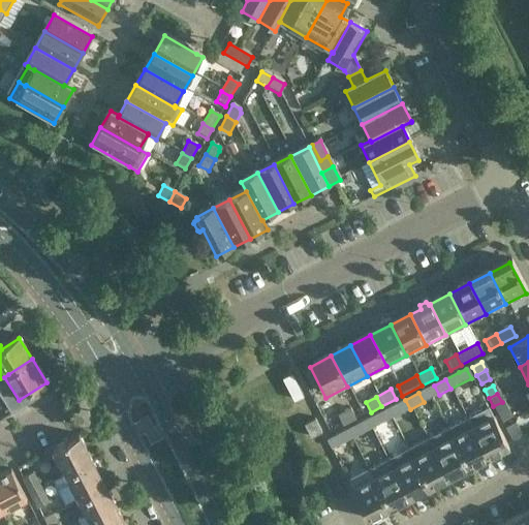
[(410,409),(405,400),(394,406),(399,415),(410,409)]
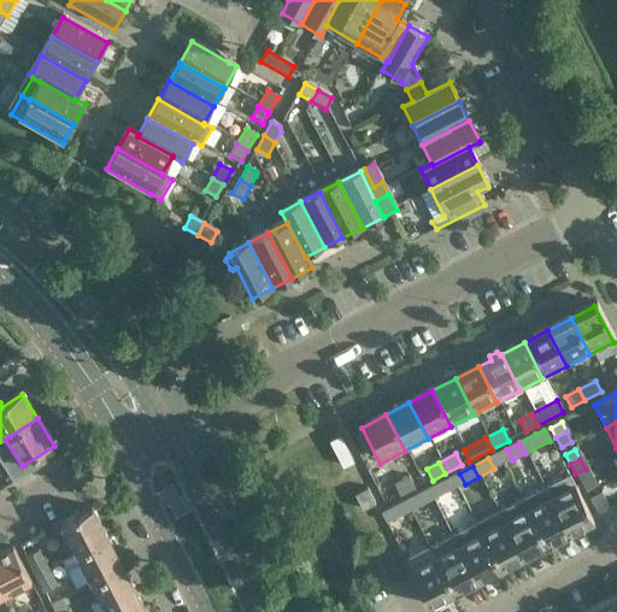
[(575,474),(580,483),(591,478),(586,469),(575,474)]
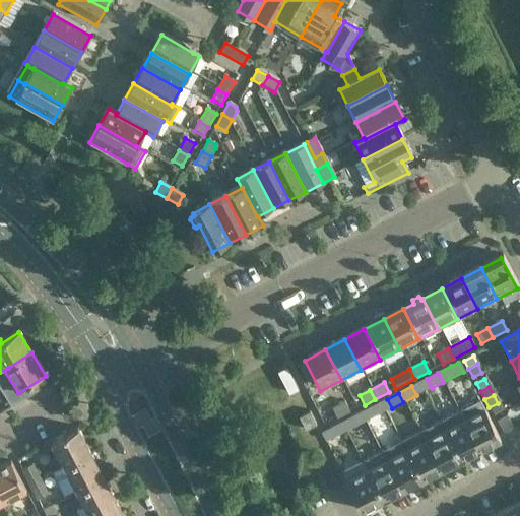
[(360,413),(365,423),(385,411),(381,402),(360,413)]
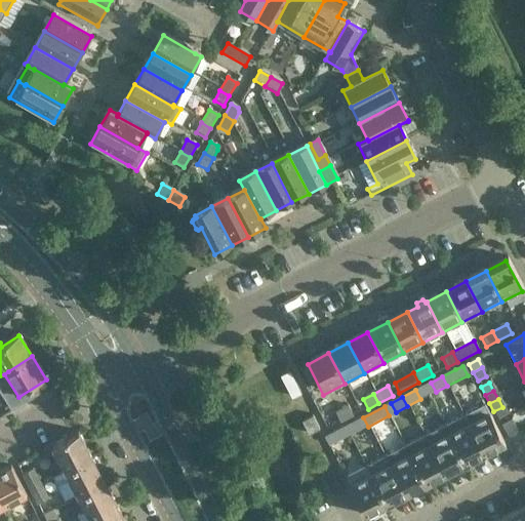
[(340,424),(353,416),(348,407),(335,414),(340,424)]
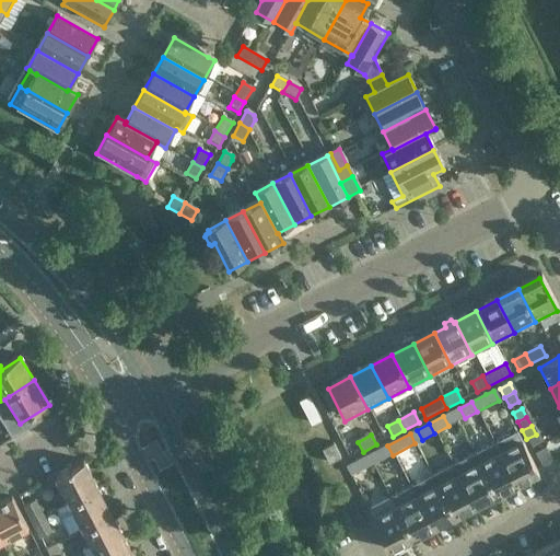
[(538,476),(521,444),(516,435),(494,446),(516,488),(538,476)]
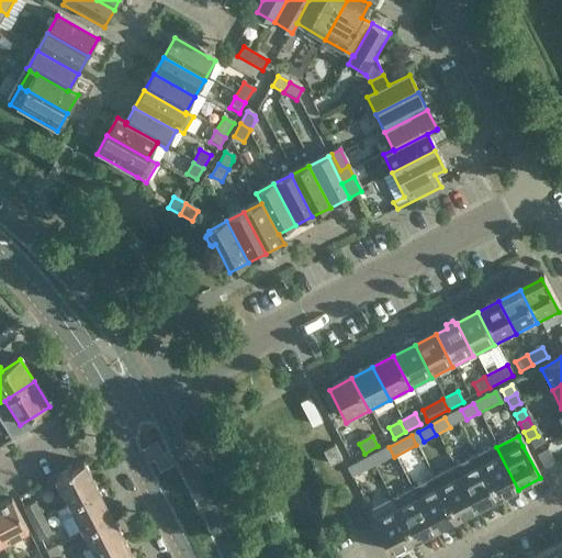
[(528,441),(534,450),(542,445),(538,436),(528,441)]
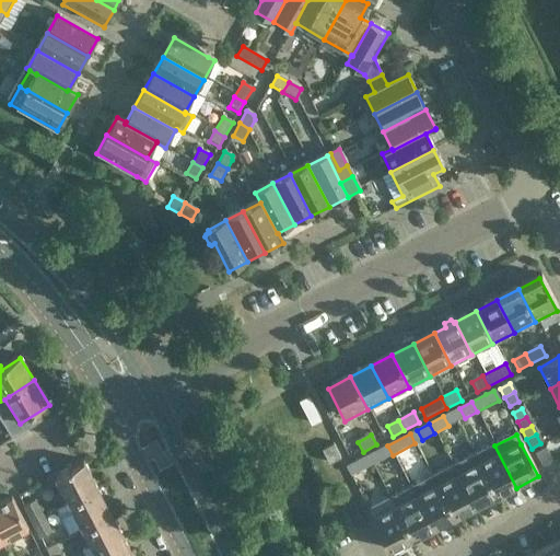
[(393,455),(387,446),(375,452),(381,462),(393,455)]
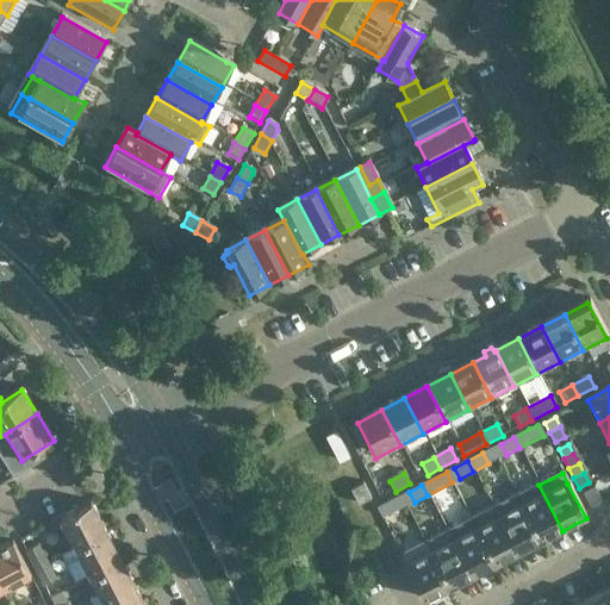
[(562,531),(539,485),(515,497),(539,543),(562,531)]
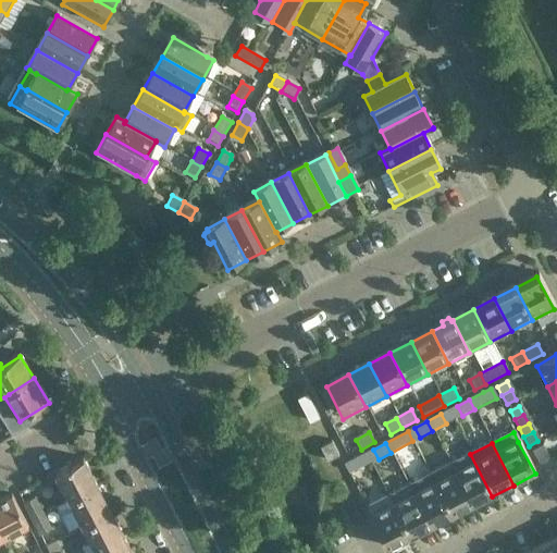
[(330,444),(319,451),(326,465),(337,458),(330,444)]
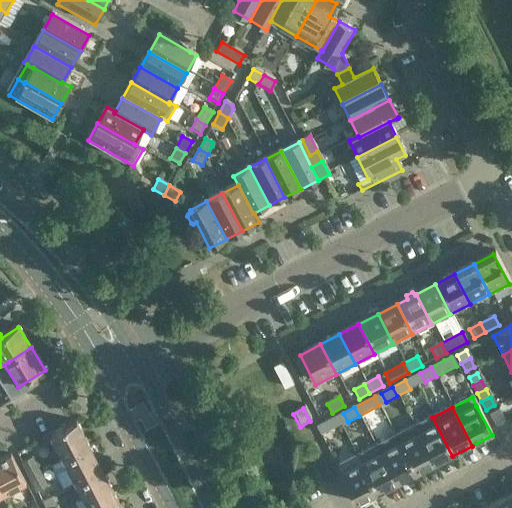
[(489,416),(493,424),(502,420),(497,411),(489,416)]
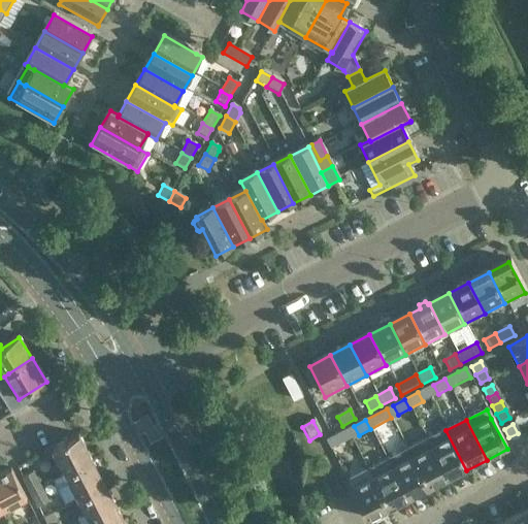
[(351,438),(347,430),(326,440),(330,449),(351,438)]
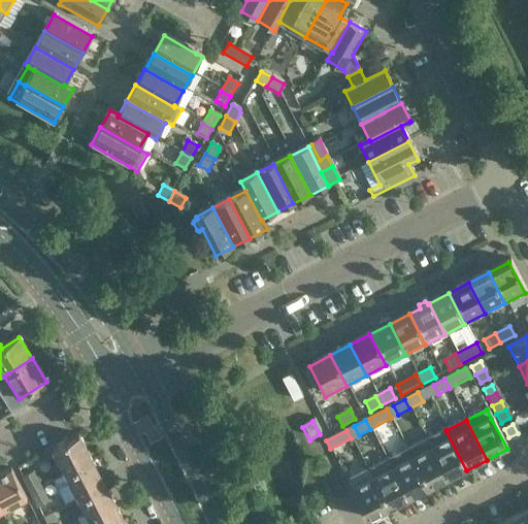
[(426,440),(446,481),(466,470),(446,430),(426,440)]
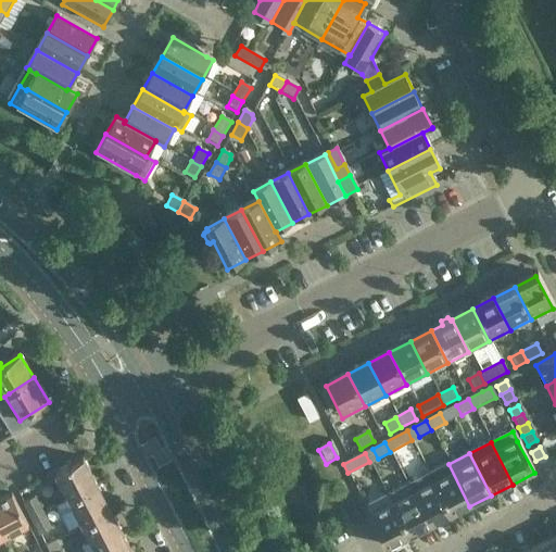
[(541,471),(550,465),(545,456),(535,461),(541,471)]
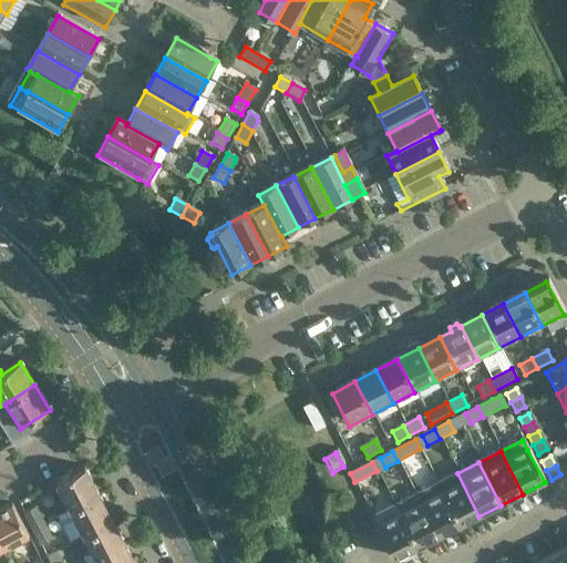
[(59,484),(73,512),(102,497),(88,469),(59,484)]
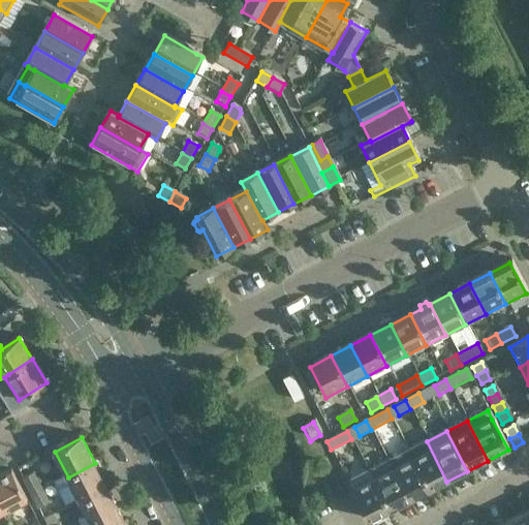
[(406,452),(427,492),(446,482),(427,441),(406,452)]
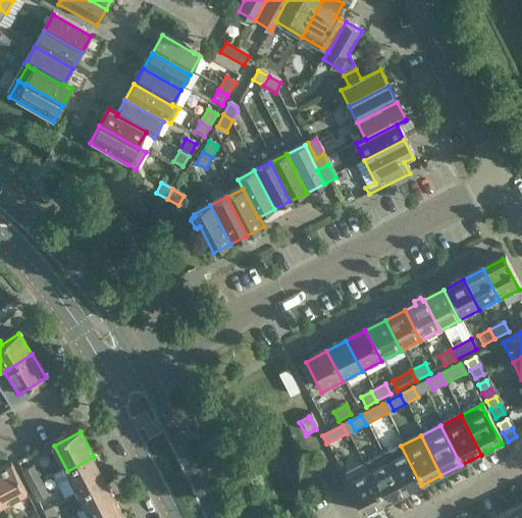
[(382,456),(402,496),(421,485),(401,446),(382,456)]
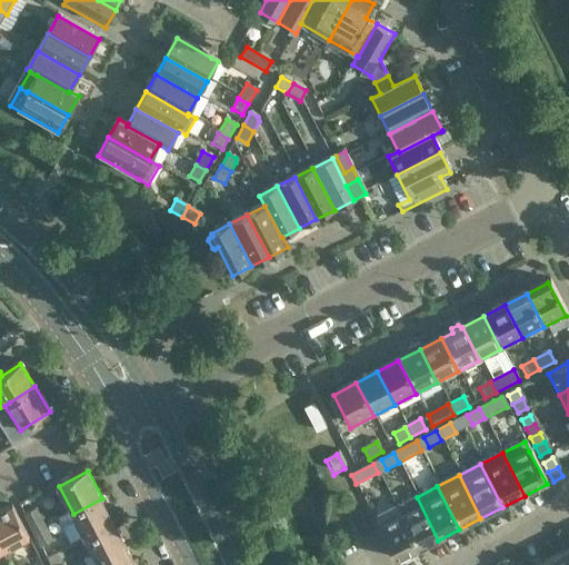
[(395,508),(418,552),(438,541),(417,497),(395,508)]
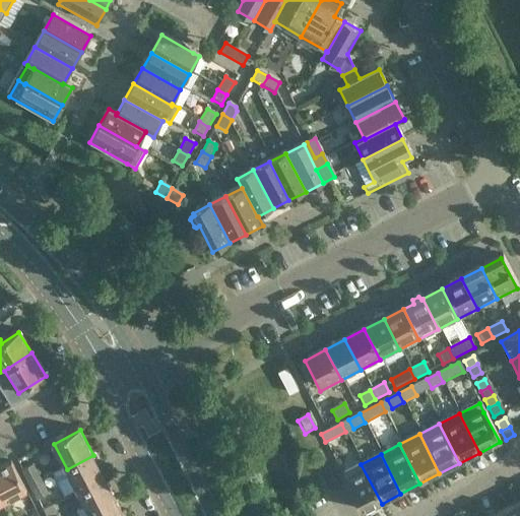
[(67,469),(80,494),(106,479),(93,455),(67,469)]
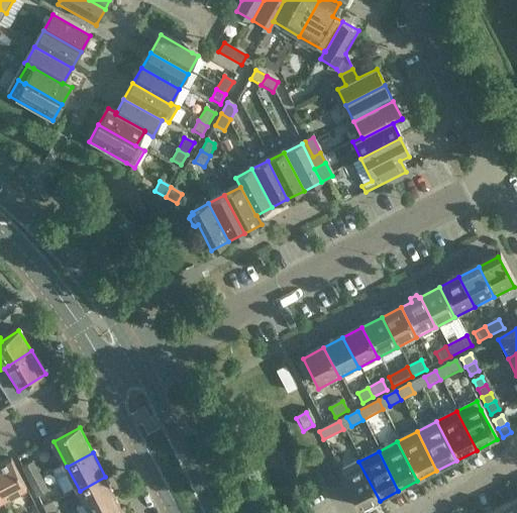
[(360,511),(360,510),(380,501),(358,462),(340,472),(360,511)]
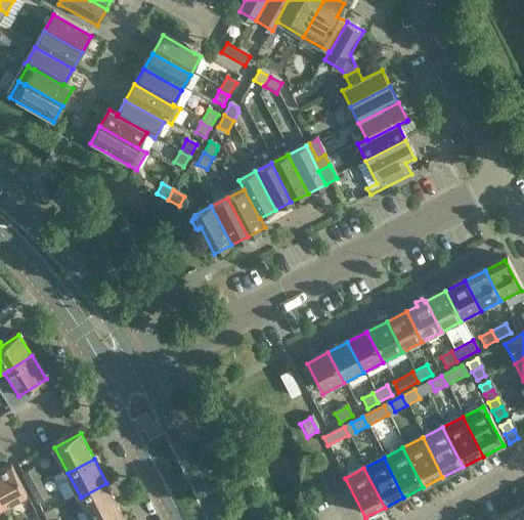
[(13,469),(0,475),(0,494),(7,510),(29,497),(13,469)]
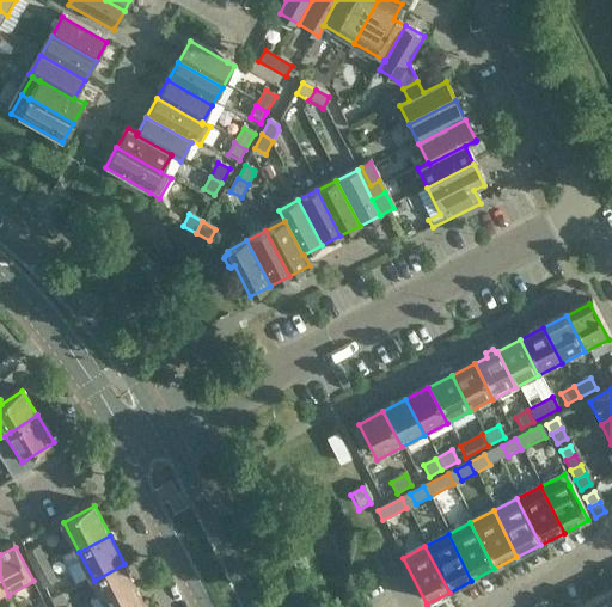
[(25,556),(35,575),(48,568),(38,549),(25,556)]
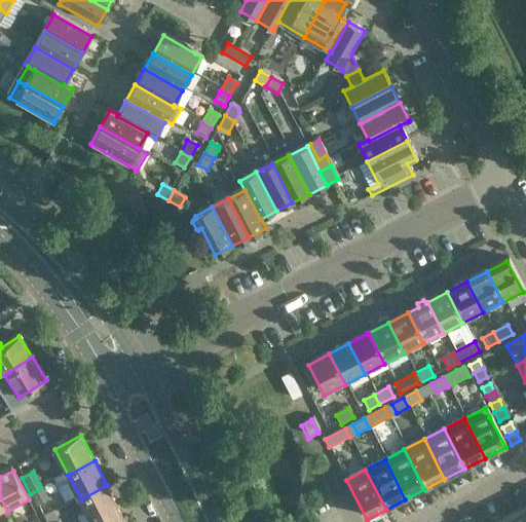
[(107,485),(81,499),(88,514),(80,518),(81,521),(100,521),(120,511),(107,485)]
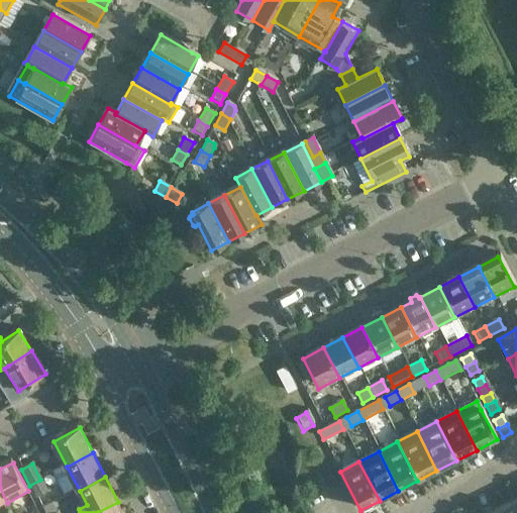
[(29,486),(36,498),(47,492),(40,480),(29,486)]
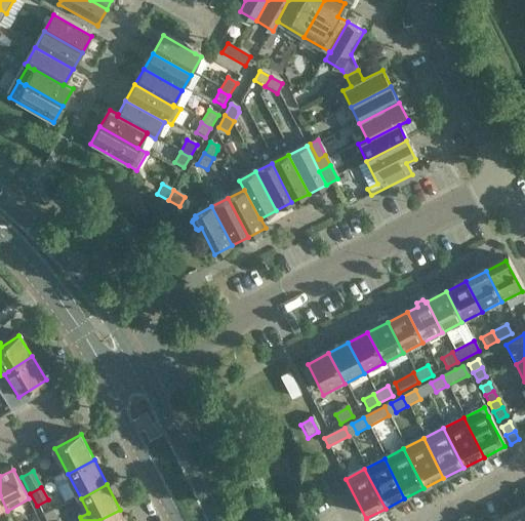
[(43,516),(45,520),(58,520),(56,517),(58,516),(56,510),(43,516)]
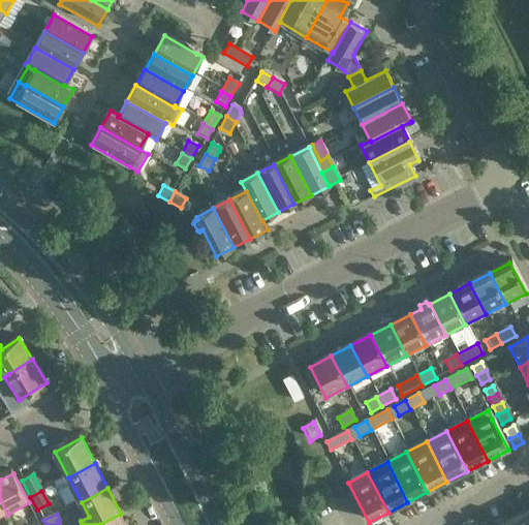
[(126,524),(121,514),(100,524),(126,524)]
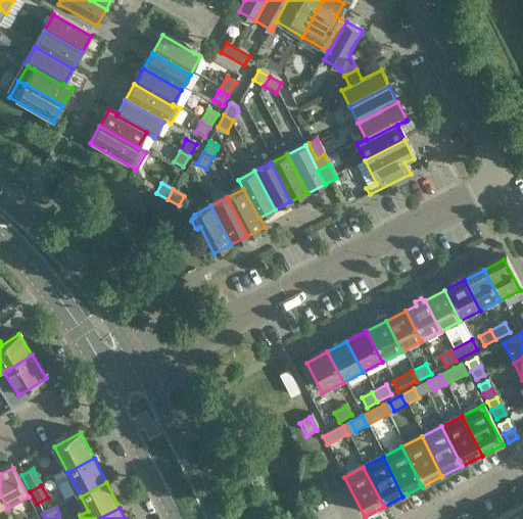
[(502,518),(522,518),(522,510),(522,508),(502,518)]
